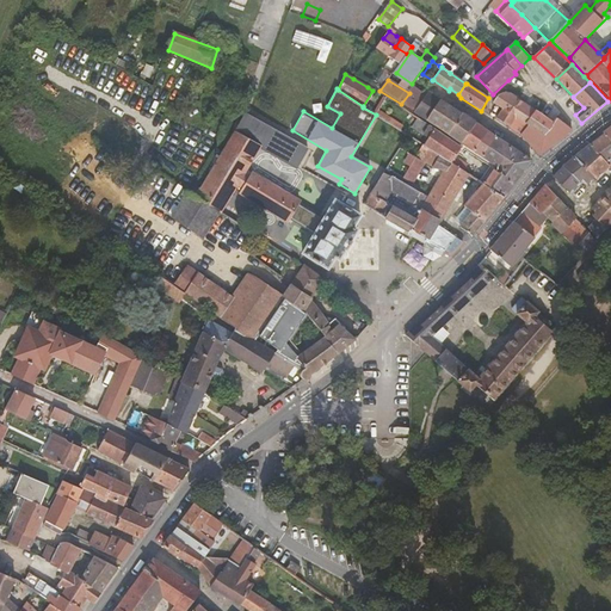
[(412,111),(419,100),(409,93),(401,104),(412,111)]
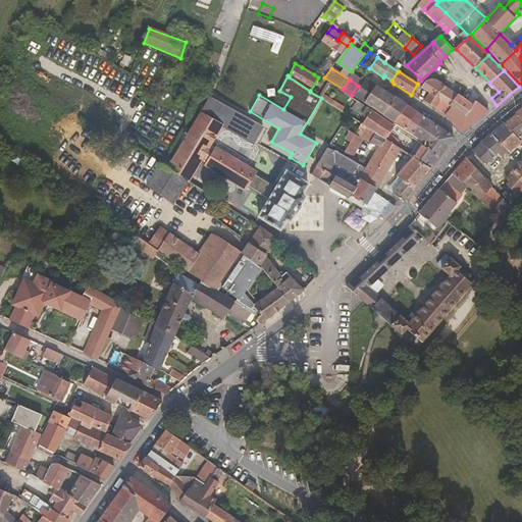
[(365,80),(354,96),(365,104),(376,87),(365,80)]
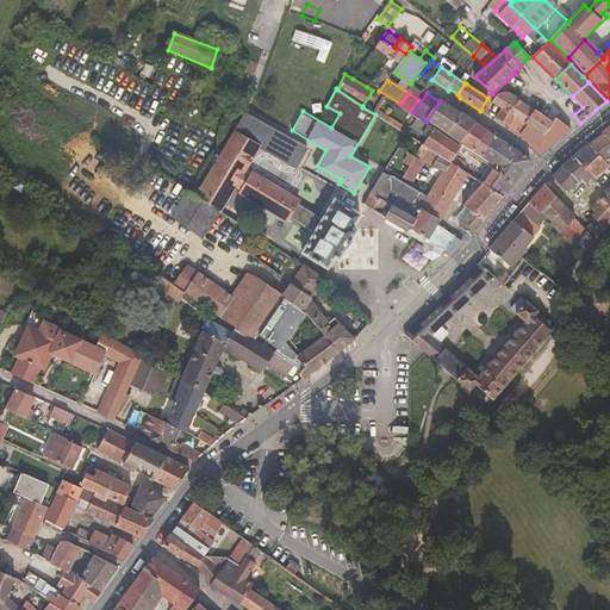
[(534,112),(510,97),(502,93),(498,95),(492,103),(502,109),(524,124),(534,112)]
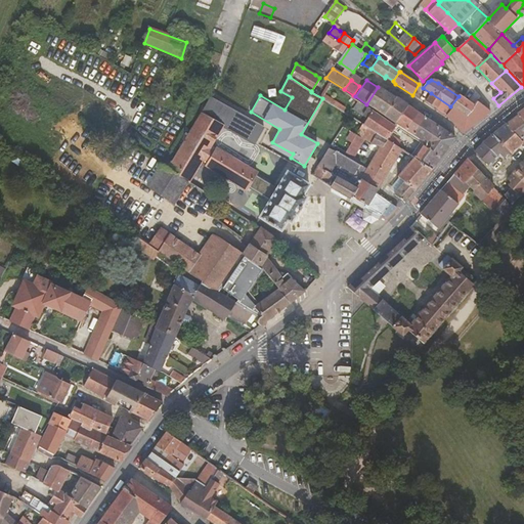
[(378,87),(366,104),(395,124),(407,105),(395,97),(395,98),(378,87)]
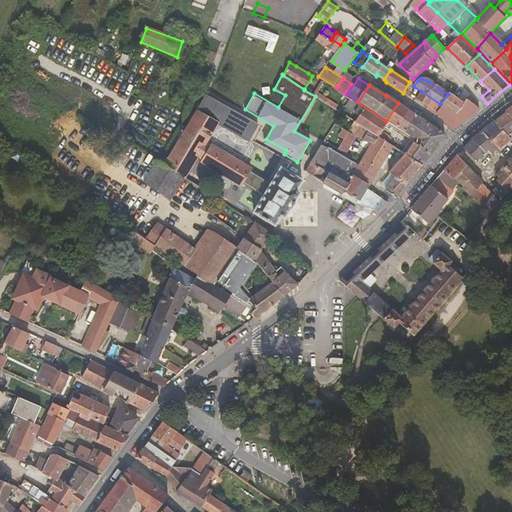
[(421,91),(415,100),(436,113),(442,105),(440,104),(421,91)]
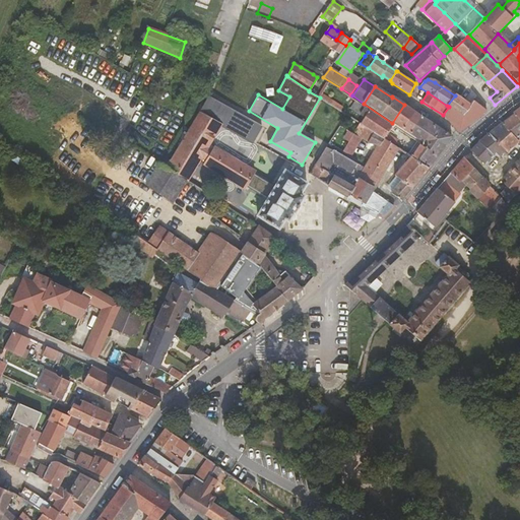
[(320,99),(343,114),(345,110),(323,94),(320,99)]
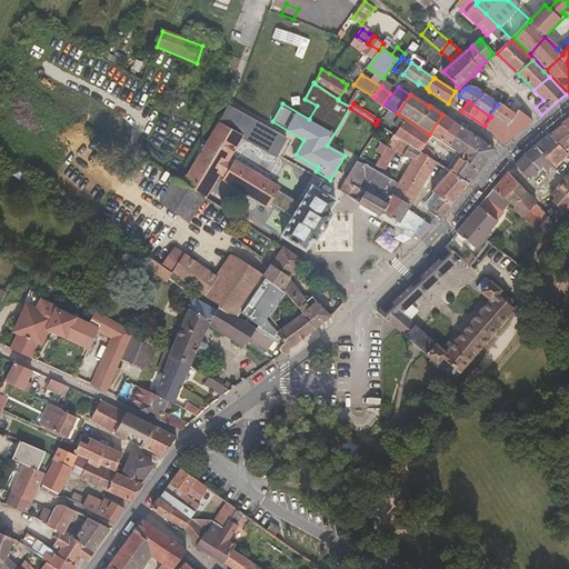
[(505,126),(515,115),(498,105),(489,116),(491,117),(505,126)]
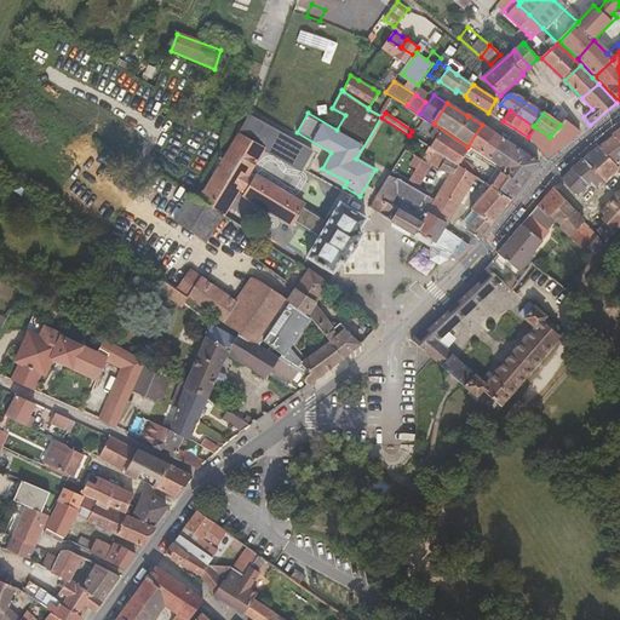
[(314,235),(319,237),(327,224),(323,222),(325,219),(302,207),(303,205),(250,172),(264,148),(302,170),(311,153),(248,116),(237,133),(239,135),(227,156),(219,151),(206,174),(213,179),(199,202),(223,217),(223,216),(236,193),(291,224),(292,223),(314,236),(314,235)]
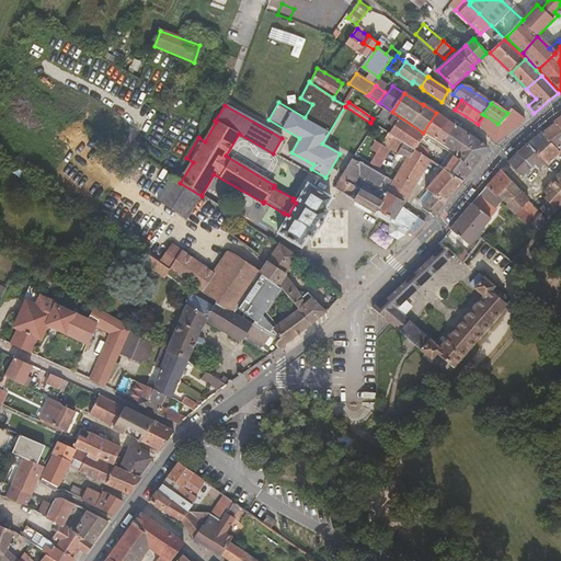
[(390,114),(382,109),(378,117),(393,128),(390,135),(403,144),(414,150),(425,137),(449,153),(441,168),(444,170),(462,182),(487,148),(436,113),(423,133),(422,135),(390,114)]
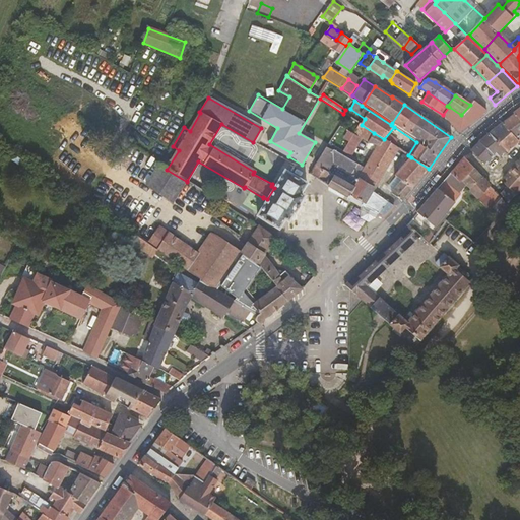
[(461,115),(449,107),(443,115),(452,123),(459,131),(466,127),(486,111),(473,101),(470,105),(461,115)]
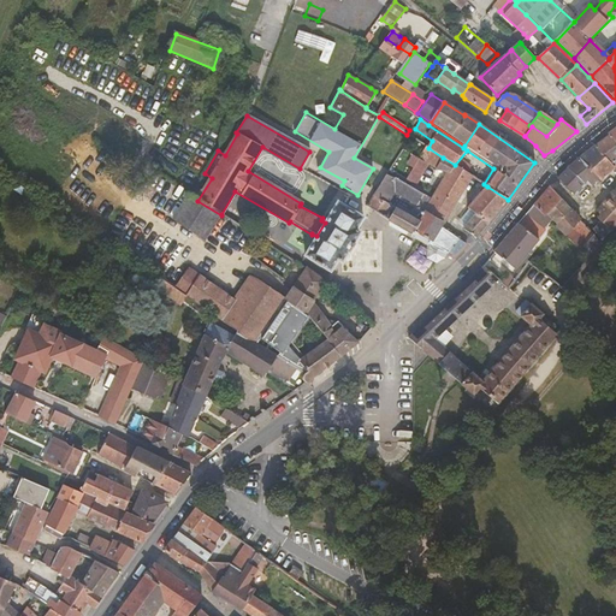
[(594,147),(611,165),(615,160),(615,142),(609,135),(594,147)]
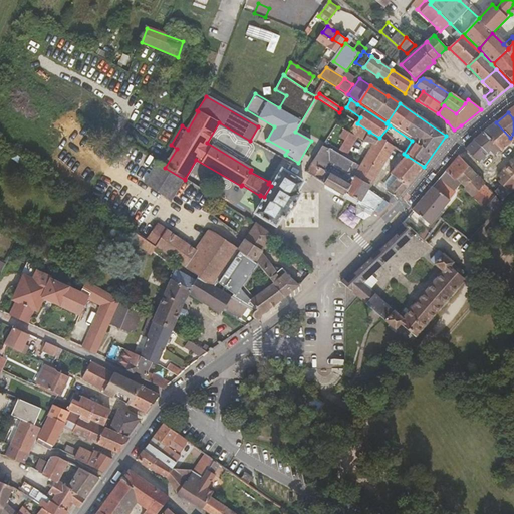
[(357,138),(363,142),(369,132),(357,123),(355,121),(354,122),(348,133),(357,138)]
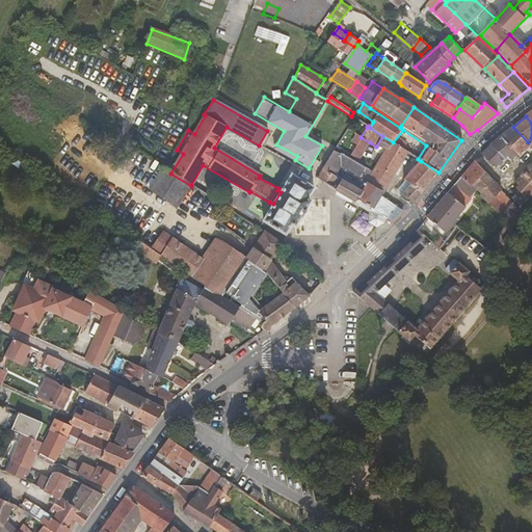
[(500,136),(517,154),(520,156),(530,145),(530,144),(528,142),(513,127),(500,136)]
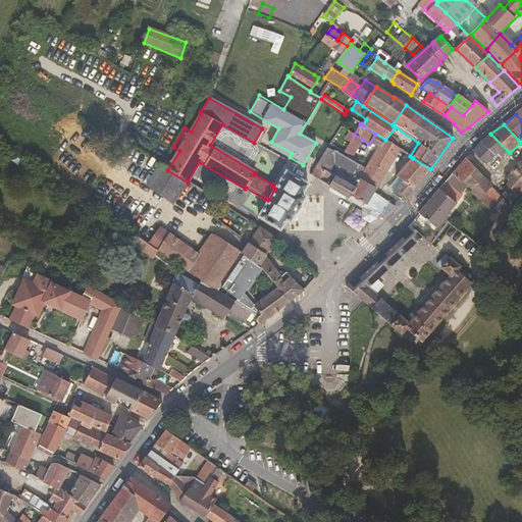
[(375,134),(369,144),(381,147),(385,140),(375,134)]
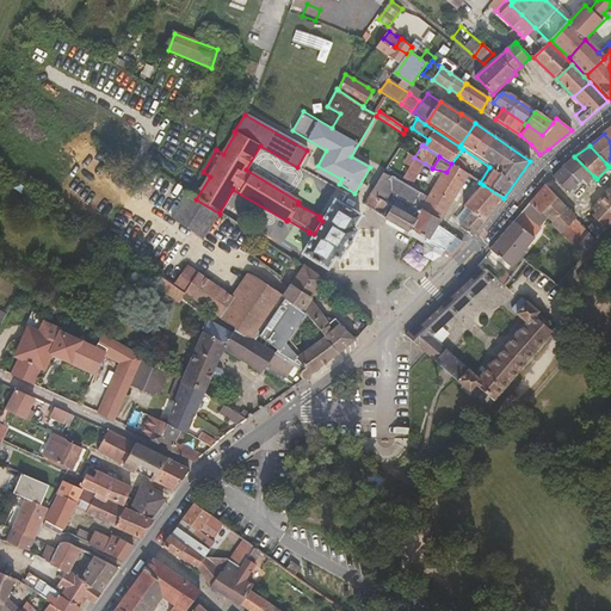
[(562,166),(579,181),(581,179),(586,185),(594,177),(574,156),(562,166)]
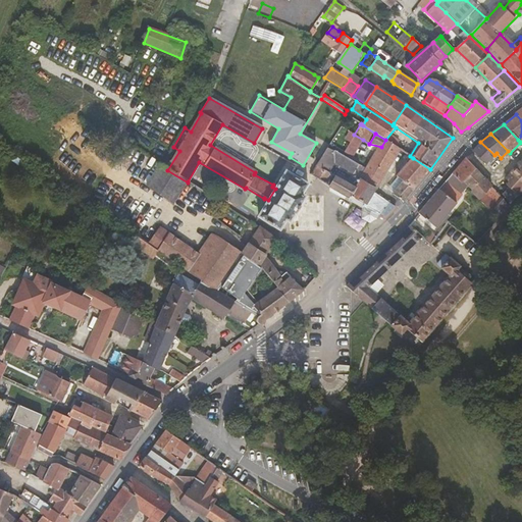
[(92,145),(94,137),(86,135),(84,143),(92,145)]
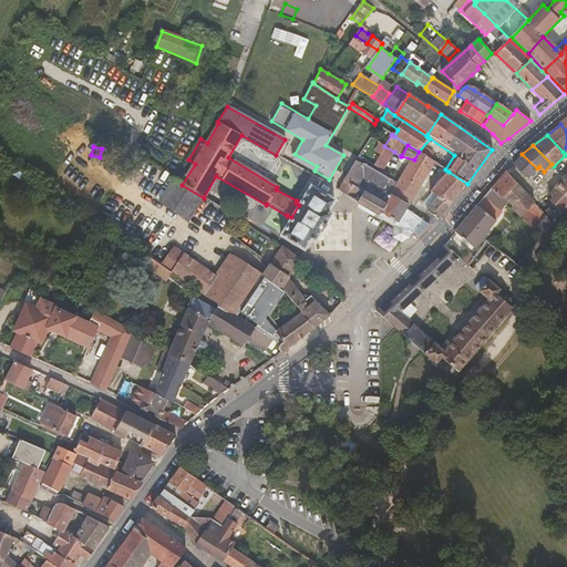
[(373,166),(382,172),(394,152),(384,146),(373,166)]
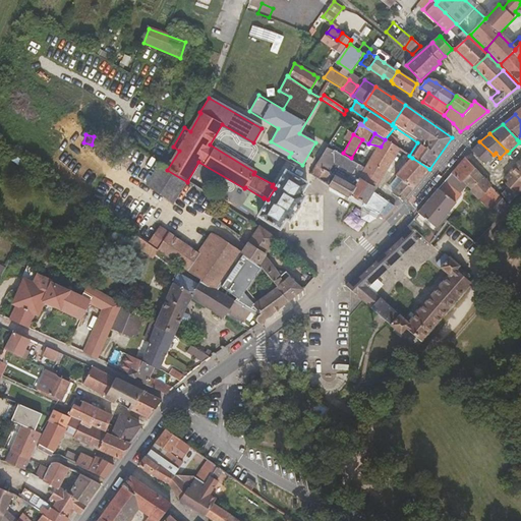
[(385,139),(381,147),(395,156),(399,150),(399,149),(385,139)]
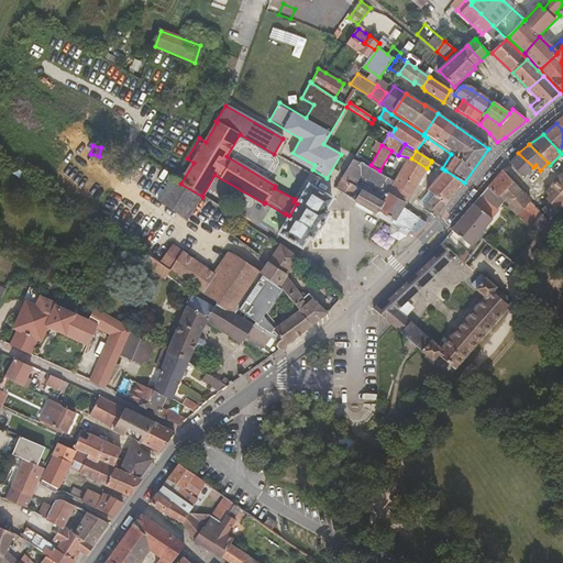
[(315,165),(293,153),(290,156),(312,169),(315,165)]
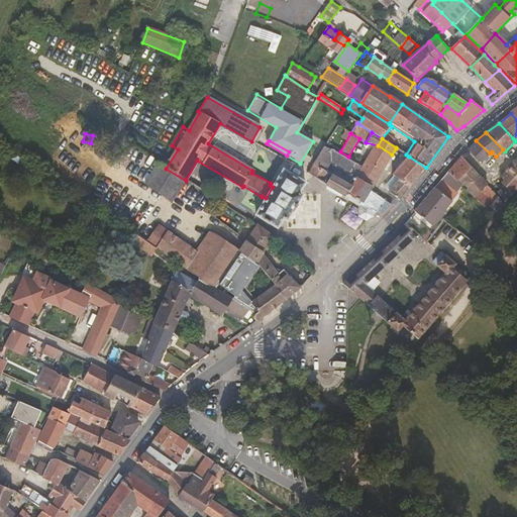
[(490,153),(476,140),(468,149),(483,164),(491,156),(490,153)]
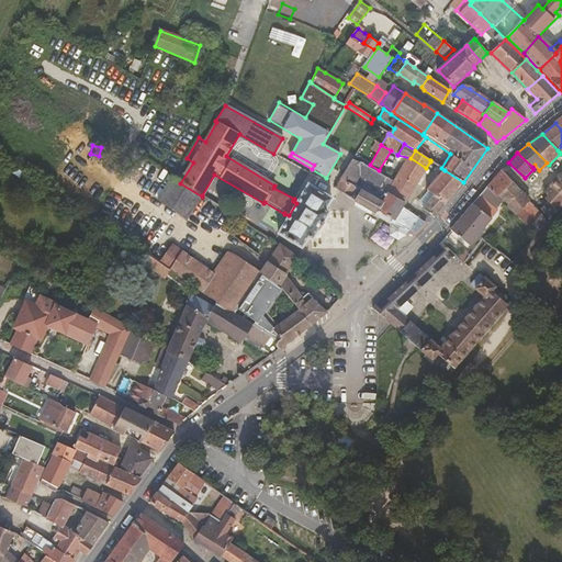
[(406,163),(423,173),(426,168),(411,158),(406,163)]
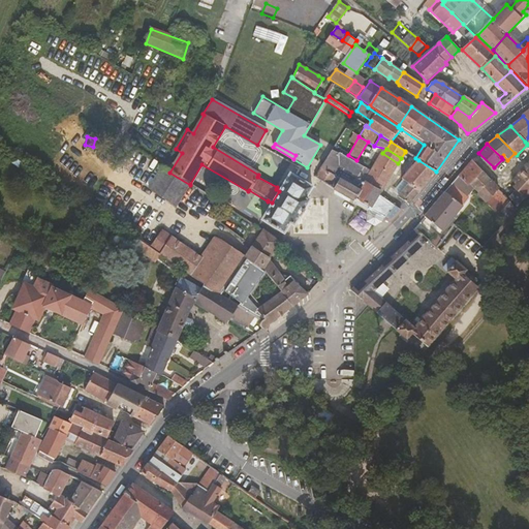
[(360,179),(366,168),(338,152),(337,154),(332,150),(323,163),(354,181),(360,179)]
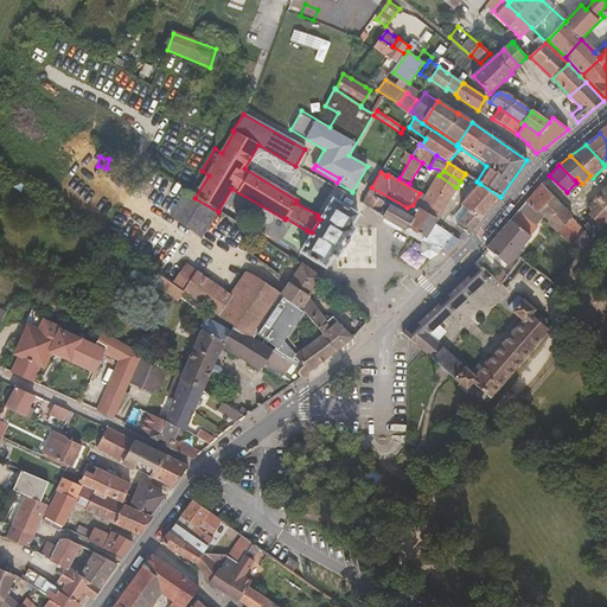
[(436,219),(457,187),(439,176),(428,195),(426,198),(417,210),(436,219)]
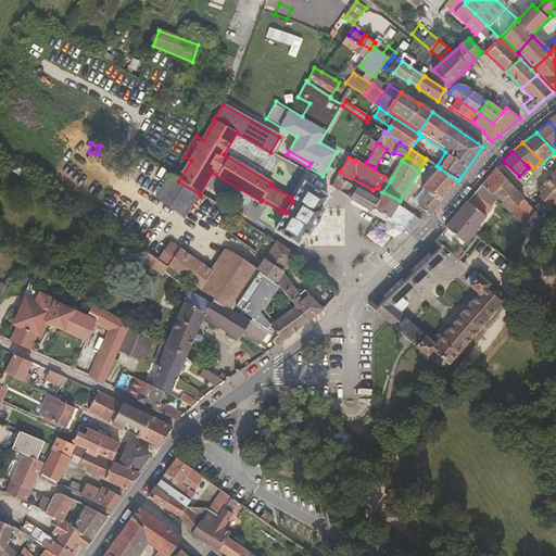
[(458,180),(440,168),(421,188),(422,189),(429,193),(439,200),(458,180)]
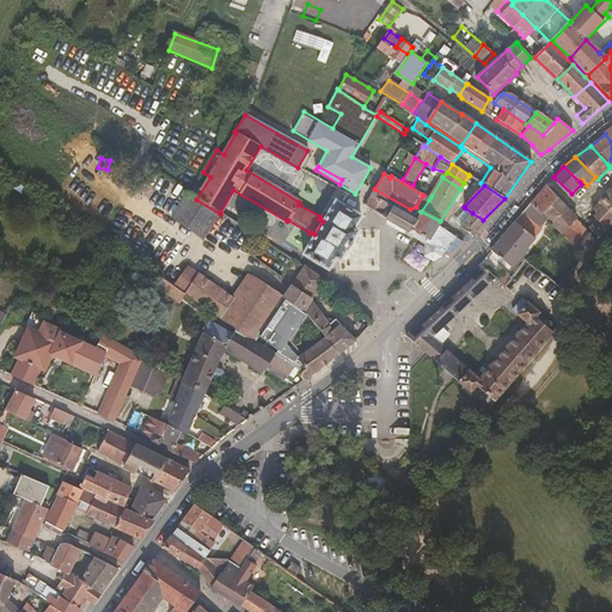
[(546,185),(531,203),(542,215),(544,213),(557,199),(546,185)]
